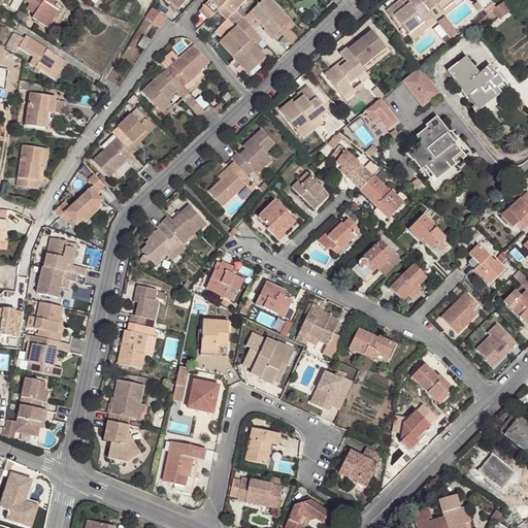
[(23,0),(24,0),(30,4),(26,9),(35,14),(32,19),(42,25),(48,15),(54,19),(59,10),(53,6),(47,3),(48,0),(23,0)]
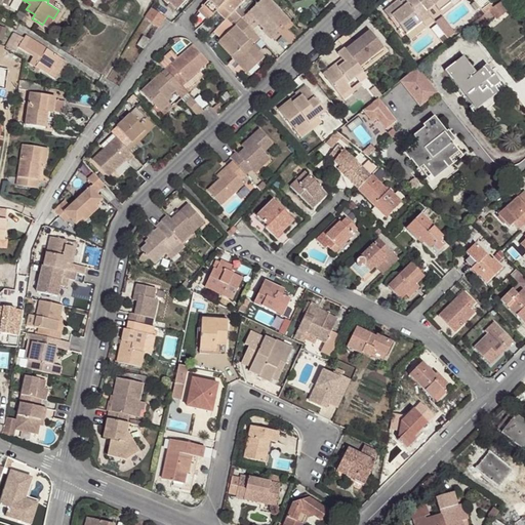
[(166,0),(176,9),(186,0),(166,0)]
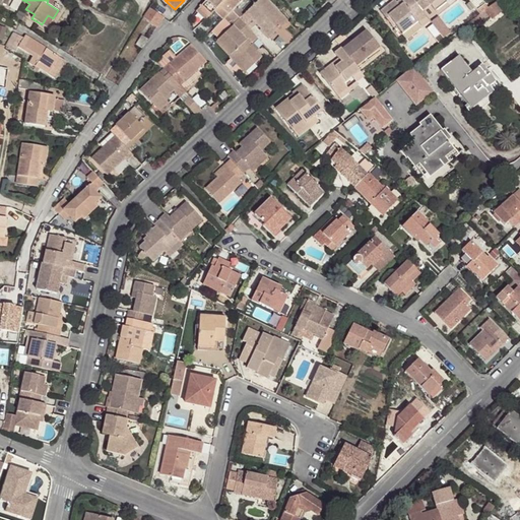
[(214,11),(223,20),(223,19),(232,11),(236,7),(243,0),(206,0),(199,8),(208,17),(214,11)]
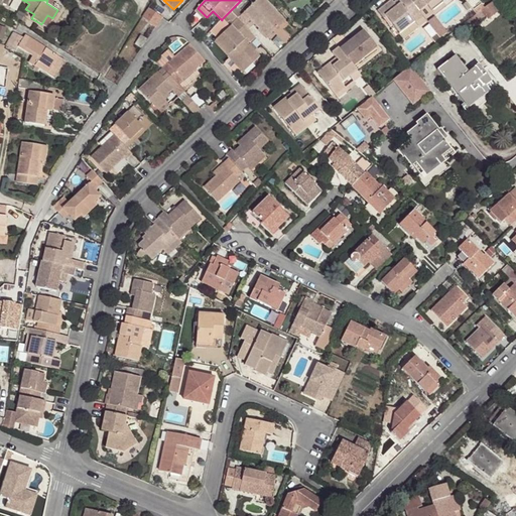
[(255,24),(259,28),(258,30),(266,38),(285,21),(264,0),(257,0),(241,15),(237,19),(238,19),(248,30),(255,24)]
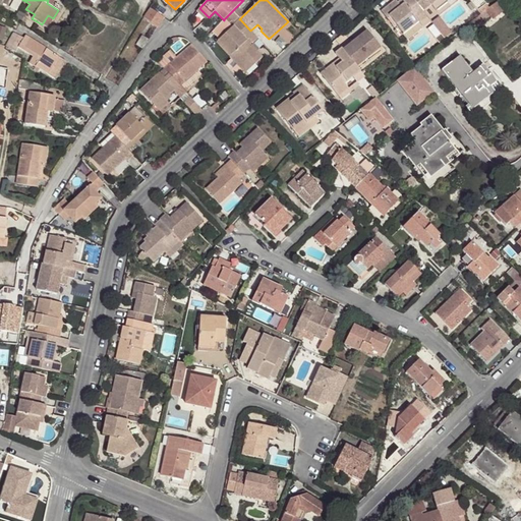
[(419,22),(416,19),(424,13),(423,11),(414,0),(401,0),(404,3),(400,6),(398,3),(395,0),(381,11),(394,27),(396,25),(404,35),(419,22)]
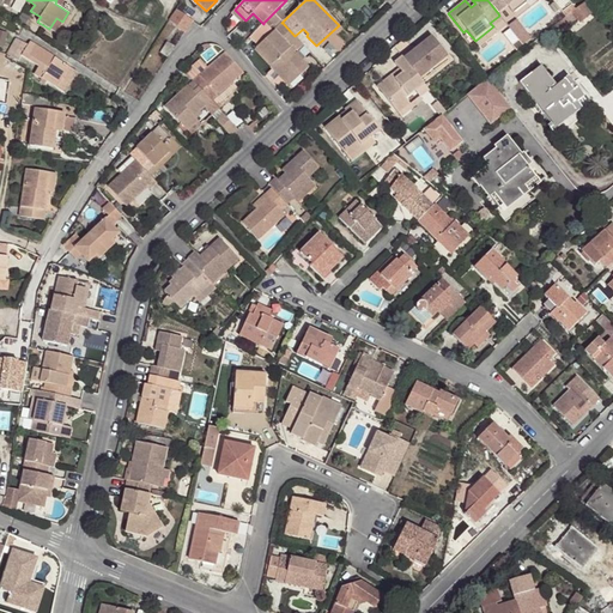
[(487,0),(498,13),(508,5),(514,13),(527,2),(525,0),(487,0)]
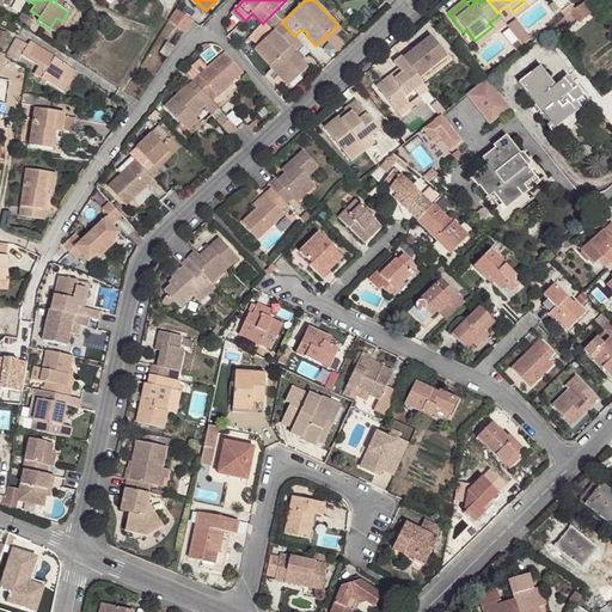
[(560,10),(554,2),(549,6),(555,13),(560,10)]
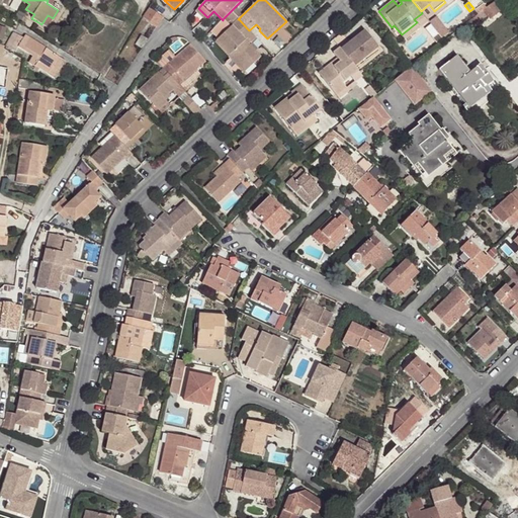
[(484,10),(489,16),(490,19),(501,11),(494,2),(486,8),(484,10)]
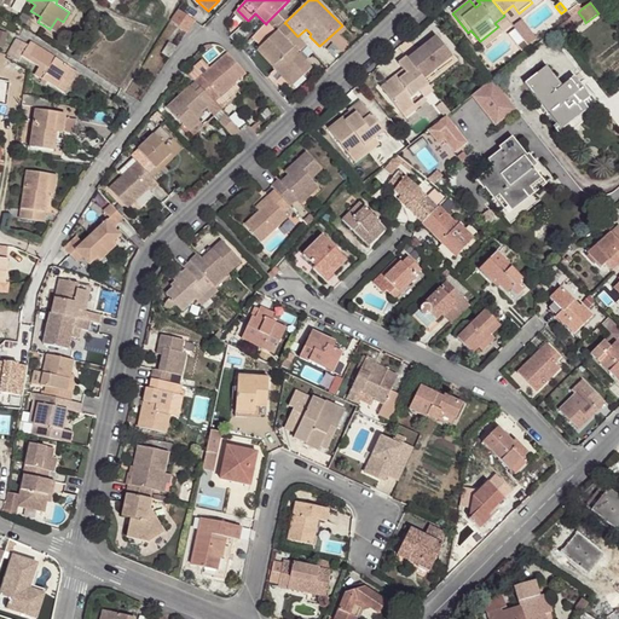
[(568,12),(572,17),(578,12),(580,10),(577,5),(568,12)]
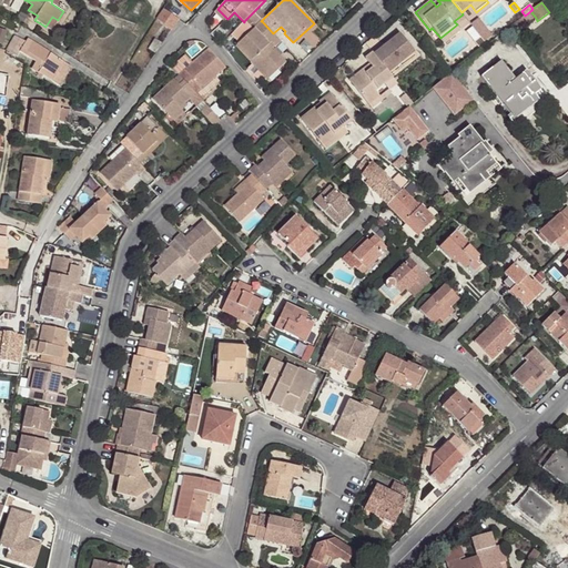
[(257,8),(253,12),(261,21),(265,17),(257,8)]
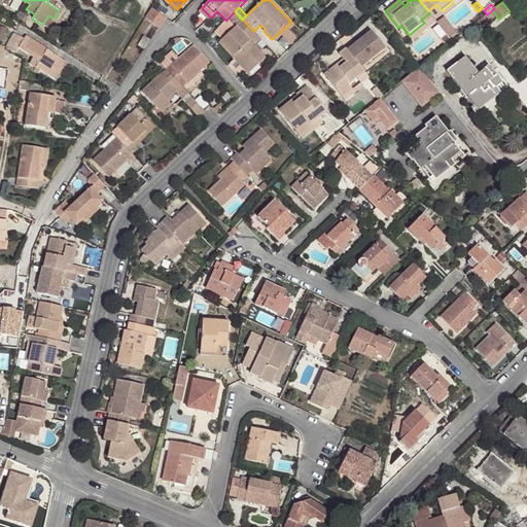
[(202,8),(199,11),(208,21),(211,18),(202,8)]
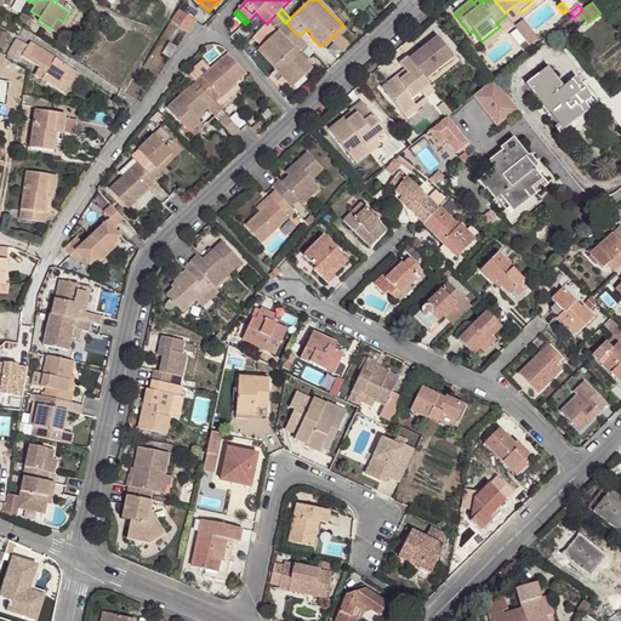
[(171,21),(187,34),(195,22),(178,11),(171,21)]
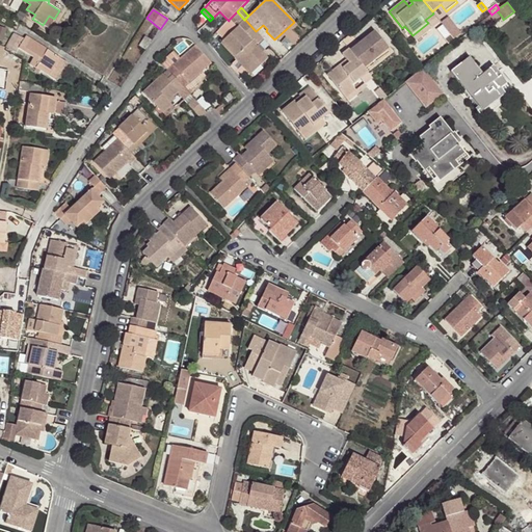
[(491,15),(480,24),(484,30),(502,17),(497,10),(491,15)]
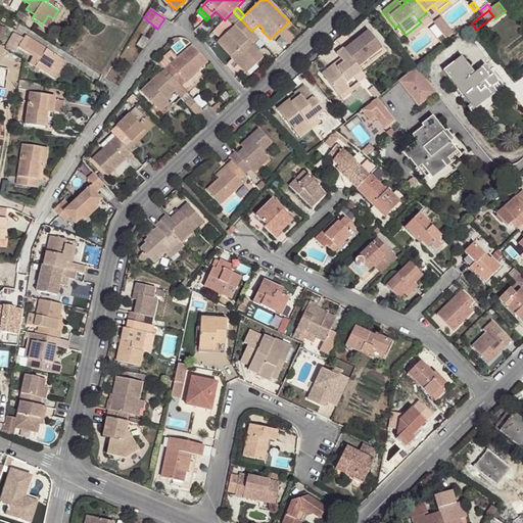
[(233,11),(225,19),(231,26),(235,22),(237,25),(241,19),(240,19),(233,11)]
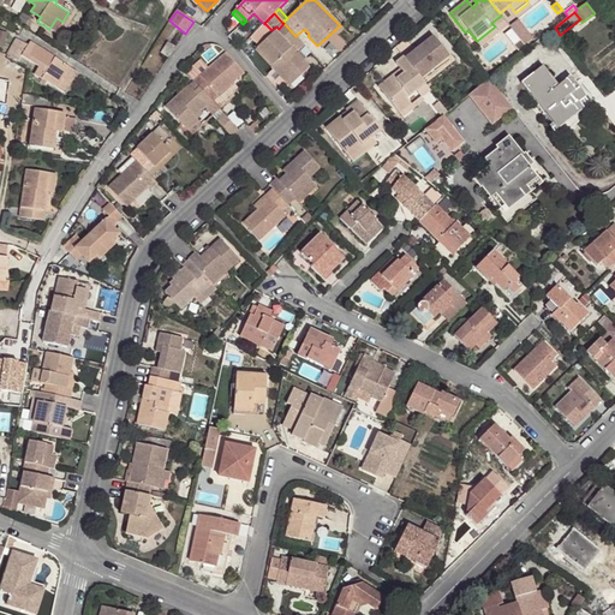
[(491,23),(495,27),(505,19),(501,16),(491,23)]
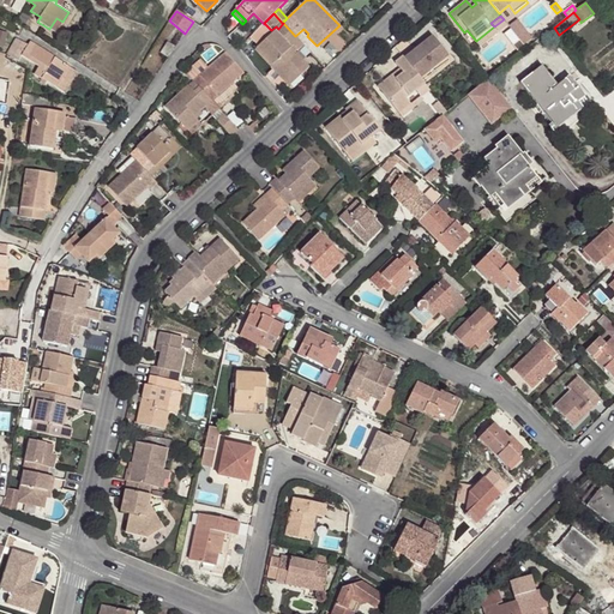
[(56,18),(49,29),(56,34),(62,22),(56,18)]
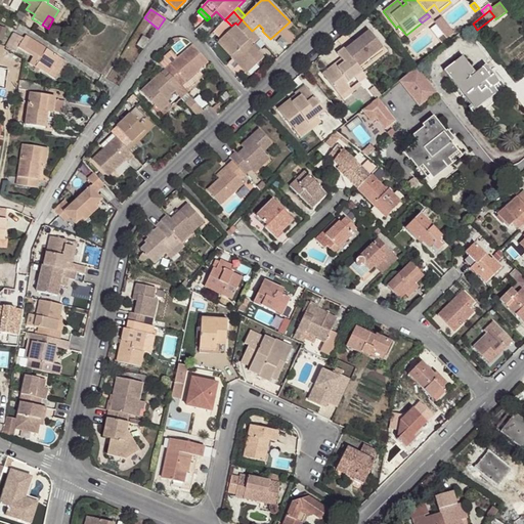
[(254,61),(257,64),(264,58),(252,45),(259,39),(252,31),(242,19),(237,25),(218,43),(233,59),(244,71),(254,61)]
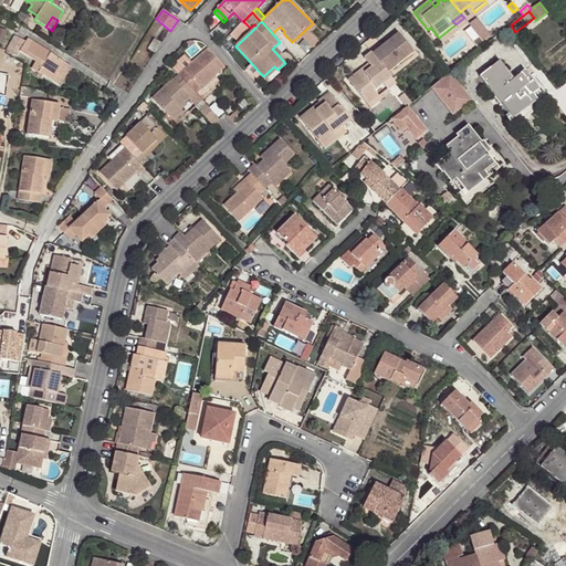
[(480,37),(471,27),(464,32),(473,42),(480,37)]
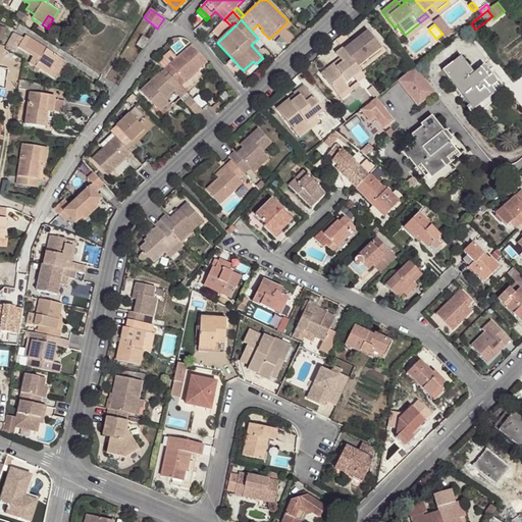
[(368,56),(369,57),(381,48),(368,31),(344,50),(356,65),(368,56)]
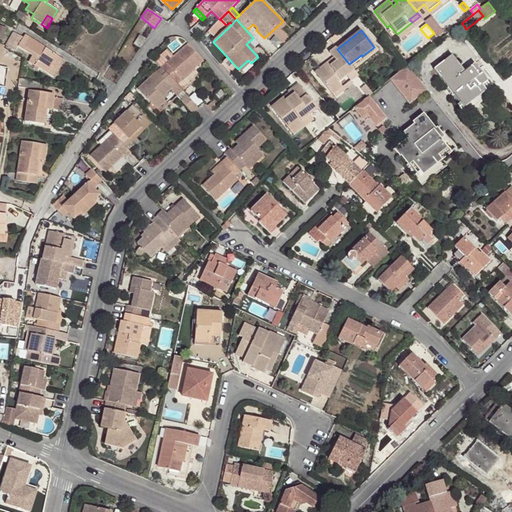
[(32,56),(29,62),(47,74),(59,57),(25,35),(23,38),(13,32),(5,45),(15,51),(18,46),(32,56)]
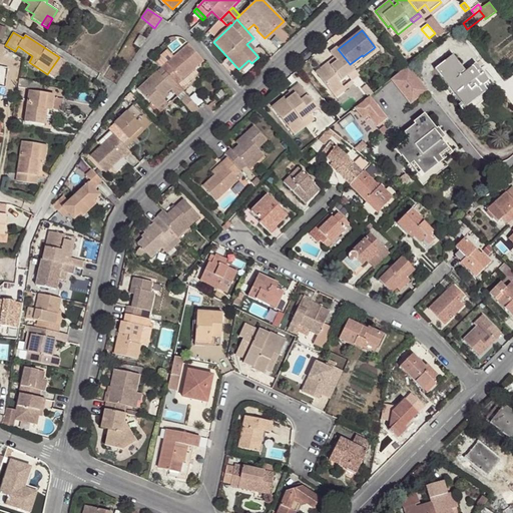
[(435,33),(429,38),(433,43),(439,38),(435,33)]
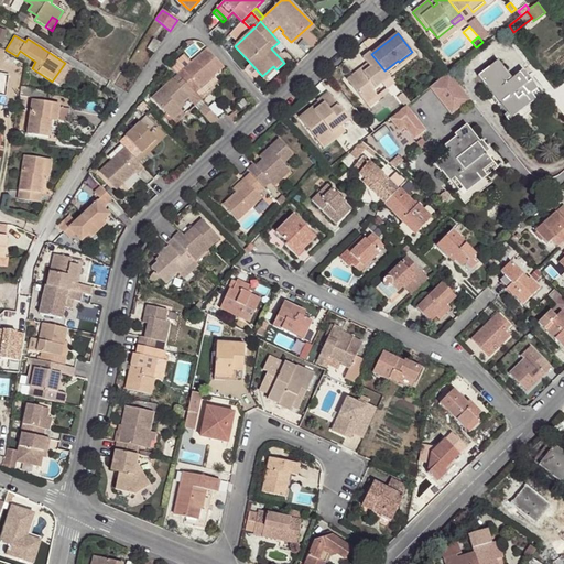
[(154,41),(149,50),(154,54),(160,44),(154,41)]
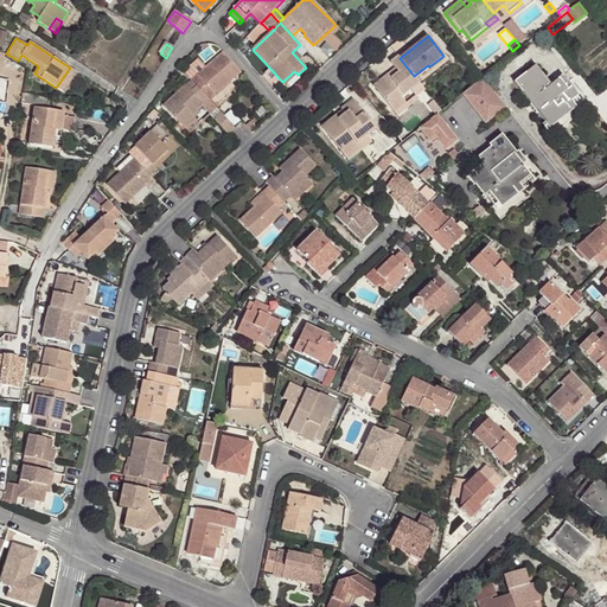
[(241,72),(223,52),(206,68),(198,59),(184,72),(190,81),(196,87),(209,101),(216,108),(231,95),(230,93),(235,88),(230,82),(241,72)]
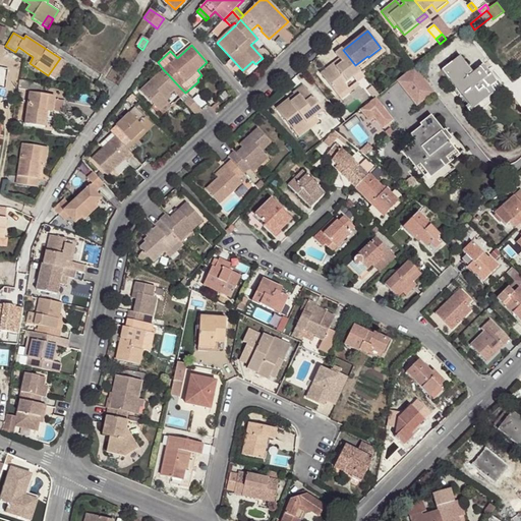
[(359,85),(357,82),(365,76),(358,69),(355,65),(343,50),(342,49),(335,54),(339,59),(342,62),(336,67),(333,64),(321,73),(341,100),(359,85)]
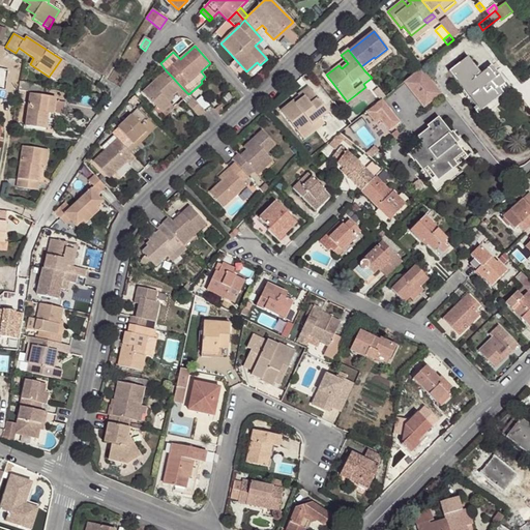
[(361,66),(364,70),(377,61),(375,58),(374,57),(361,66)]
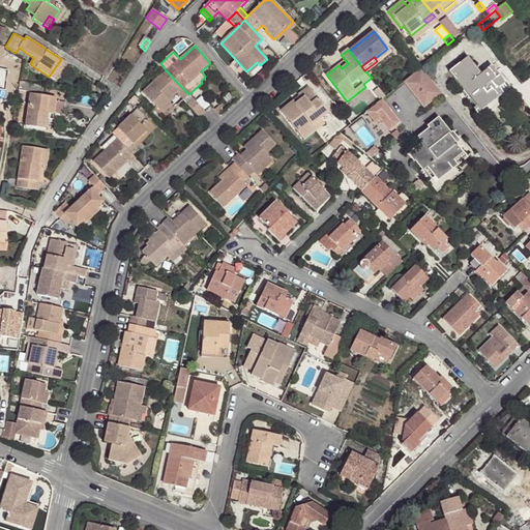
[(475,112),(477,115),(503,94),(499,88),(505,84),(492,65),(481,74),(468,58),(449,72),(478,109),(475,112)]
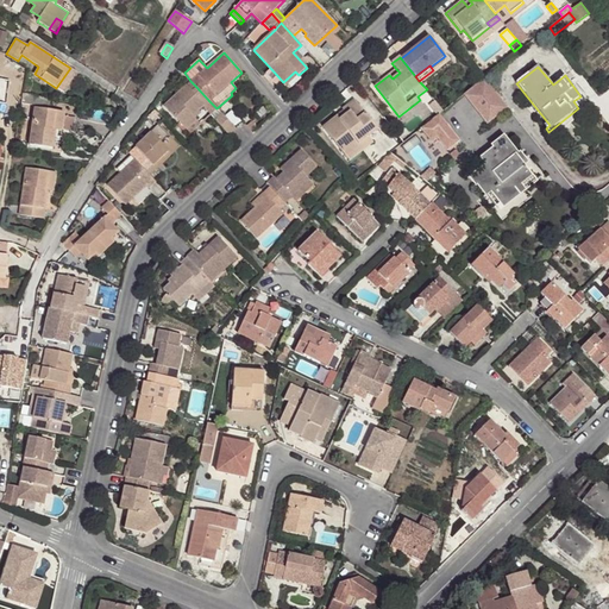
[(77,73),(70,68),(56,88),(64,93),(77,73)]
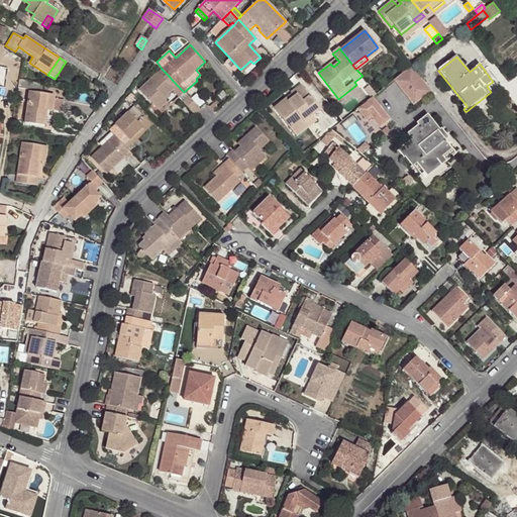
[(235,74),(240,70),(230,59),(226,63),(235,74)]
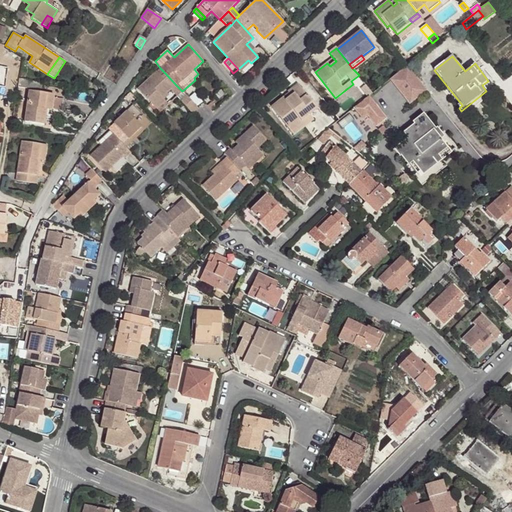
[(333,58),(327,63),(330,66),(336,61),(333,58)]
